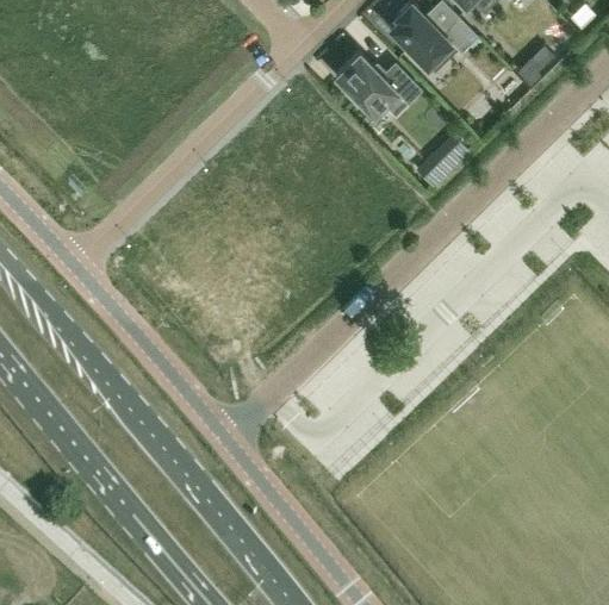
[(458,0),(468,11),(476,4),(479,0),(458,0)]
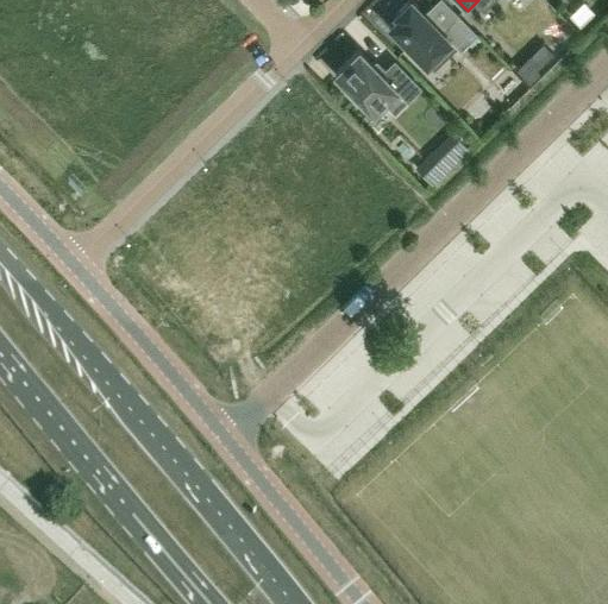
[(607,0),(601,0),(576,24),(587,36),(607,16),(607,0)]
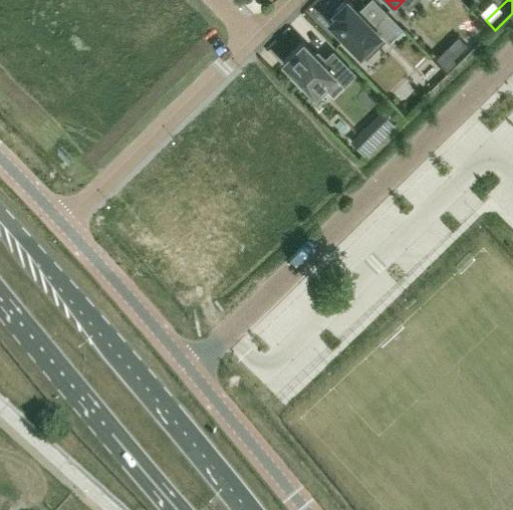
[(372,28),(358,14),(347,3),(334,15),(336,18),(329,25),(360,57),(380,37),(389,46),(404,32),(387,15),(372,28)]
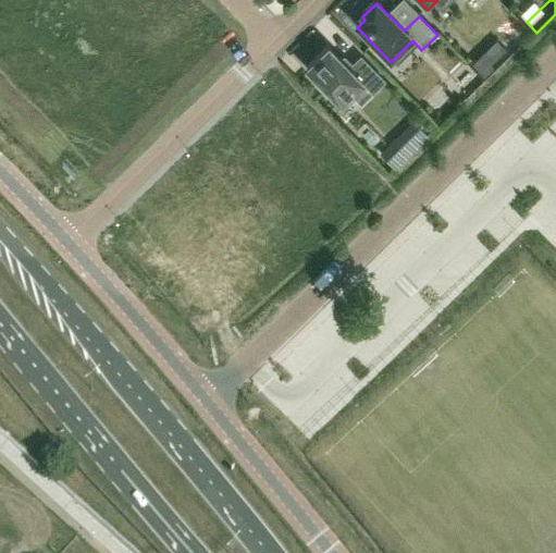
[(331,95),(342,106),(351,97),(361,107),(384,84),(361,60),(349,71),(329,49),(307,71),(320,84),(316,87),(328,98),(331,95)]
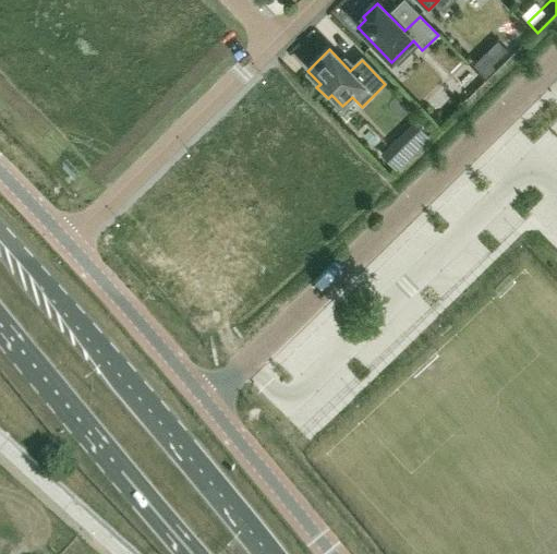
[(495,71),(493,68),(483,58),(474,68),(486,80),(495,71)]
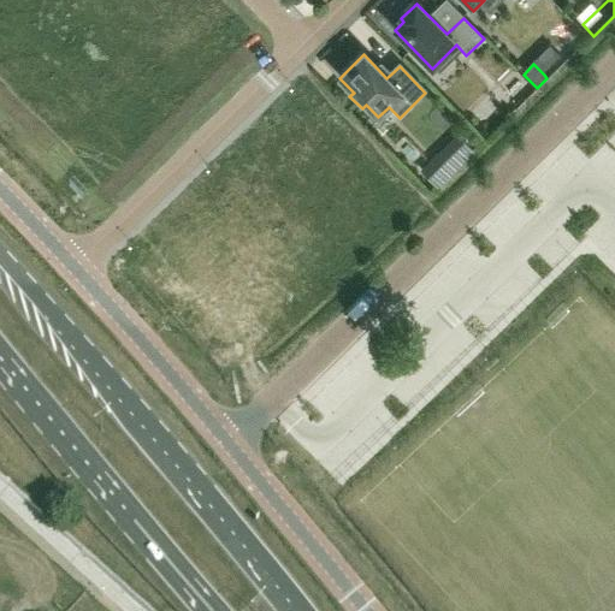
[(442,165),(429,178),(438,189),(451,176),(442,165)]
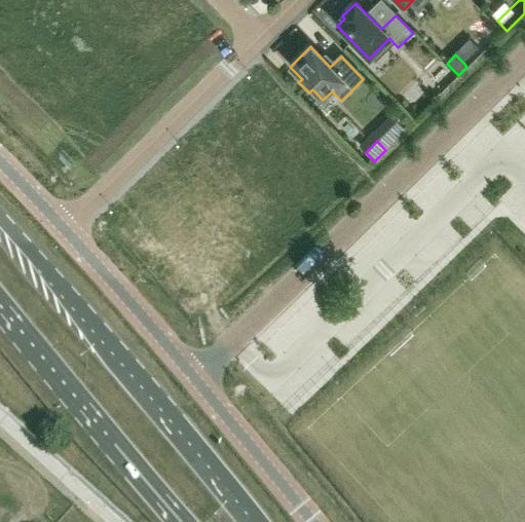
All buildings are outlined.
